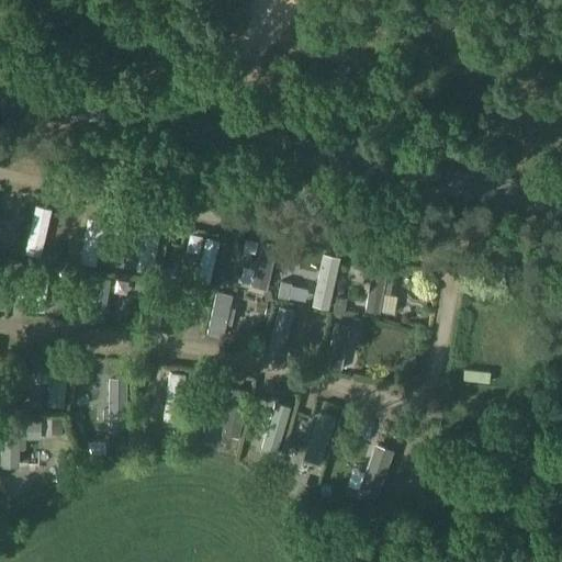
[(36,204),(25,254),(41,257),(53,208),(36,204)]
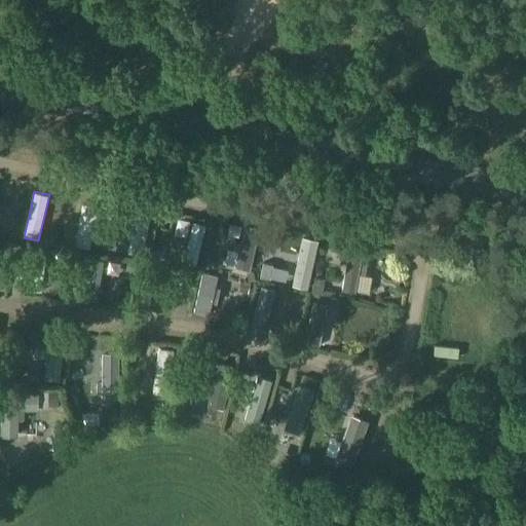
[(76,245),(90,248),(99,205),(84,202),(76,245)]
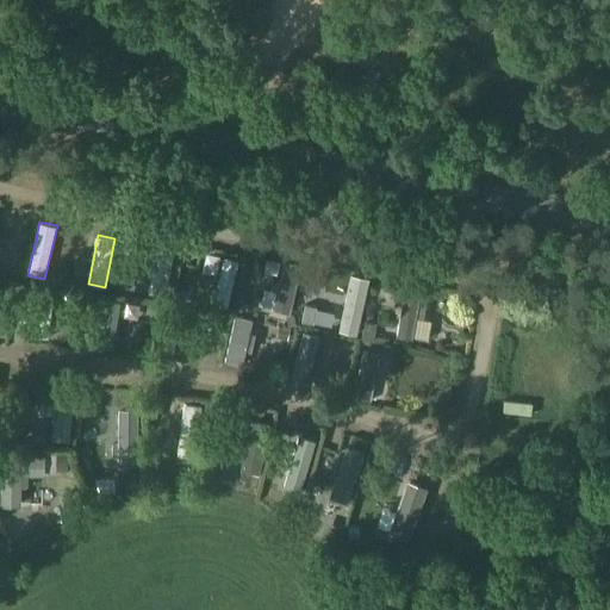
[(165,296),(175,244),(157,241),(148,292),(165,296)]
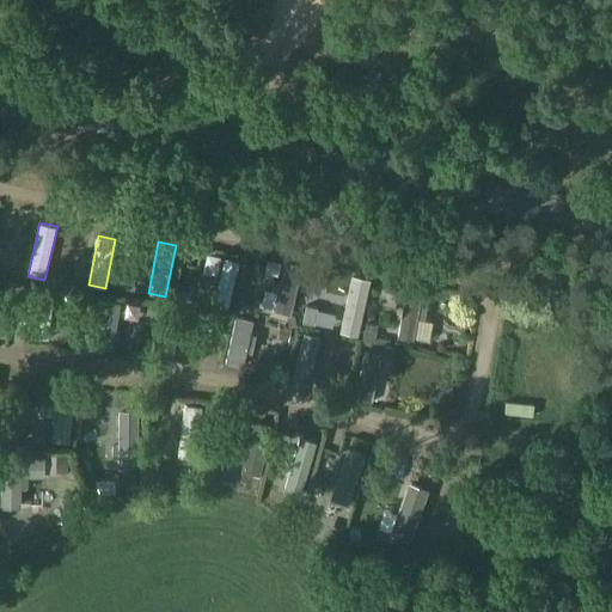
[(262,245),(251,292),(264,295),(275,249),(262,245)]
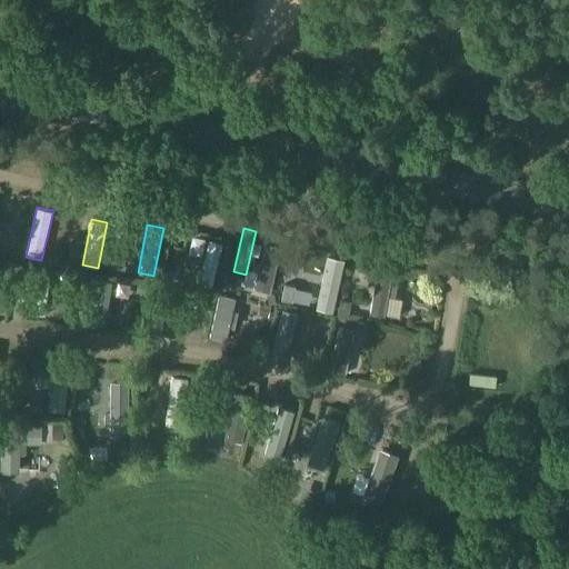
[(211,287),(221,242),(209,240),(199,283),(211,287)]
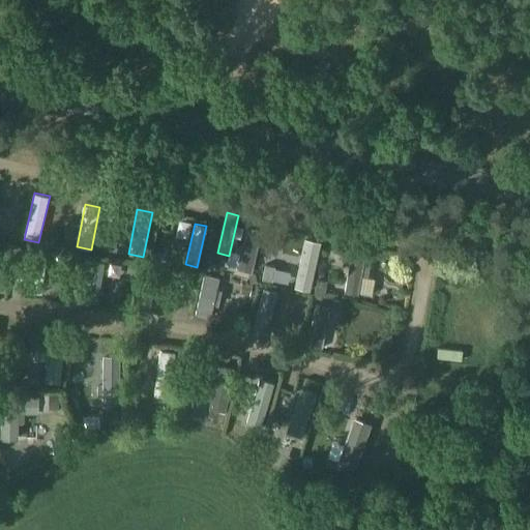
[(237,268),(252,271),(261,230),(247,227),(237,268)]
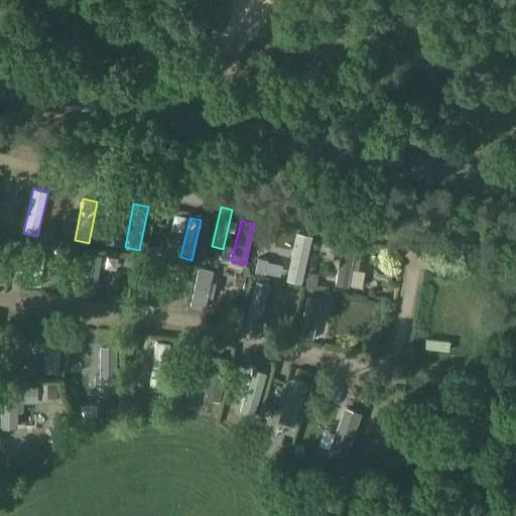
[(45,232),(44,238),(54,241),(56,234),(45,232)]
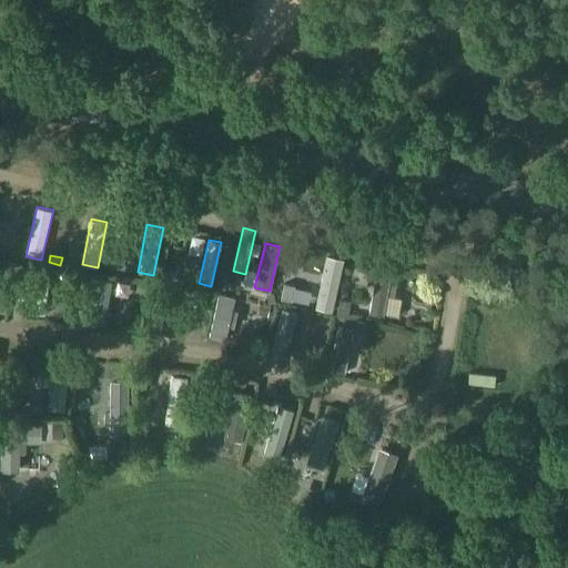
[(108,265),(118,267),(120,257),(110,255),(108,265)]
